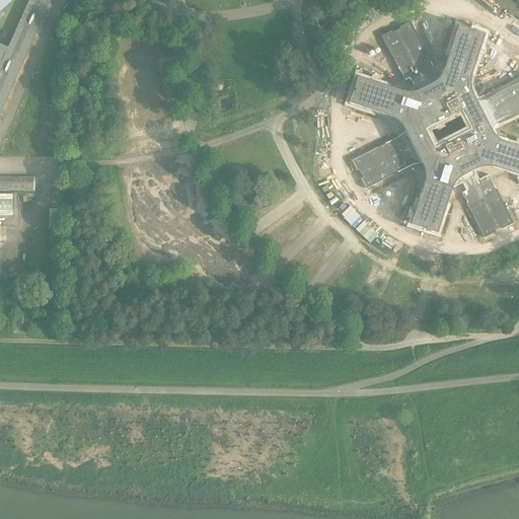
[(0,0),(0,114),(29,49),(51,0),(39,0),(39,1),(38,0),(30,0),(9,49),(0,44),(0,8),(9,0),(0,0)]
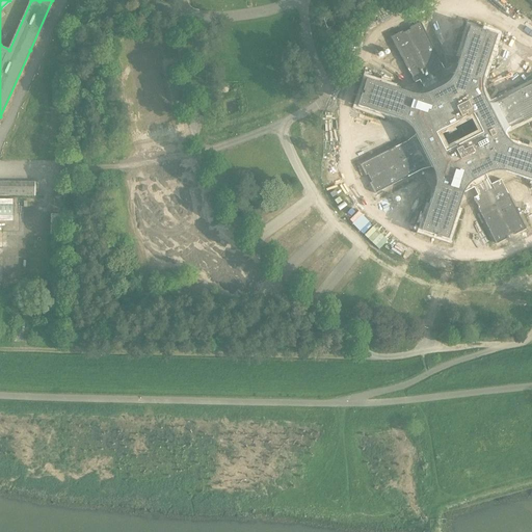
[(398,89),(394,88),(366,79),(357,106),(390,116),(393,118),(396,122),(399,126),(403,135),(404,138),(403,141),(401,143),(399,145),(361,165),(375,194),(414,175),(417,174),(420,174),(422,175),(425,177),(429,186),(431,190),(431,195),(431,198),(421,231),(448,240),(457,212),(459,208),(461,205),(466,203),(469,202),(471,201),(473,201),(475,202),(477,204),(494,238),(497,244),(508,238),(507,236),(513,233),(515,235),(527,229),(506,189),(506,187),(506,185),(507,183),(509,181),(512,180),(515,178),(520,178),(524,178),(531,180),(531,142),(530,141),(527,150),(519,147),(514,144),(510,142),(507,139),(506,136),(506,133),(507,130),(509,128),(531,116),(531,84),(496,103),(494,104),(490,103),(488,102),(486,101),(485,98),(483,92),(482,87),(482,82),(483,77),(497,35),(484,31),(482,30),(470,27),(460,55),(458,58),(456,61),(453,63),(450,65),(447,65),(445,65),(443,64),(442,62),(421,22),(409,28),(402,31),(392,37),(411,77),(413,80),(413,82),(411,84),(409,85),(406,87),(402,88),(398,89)]
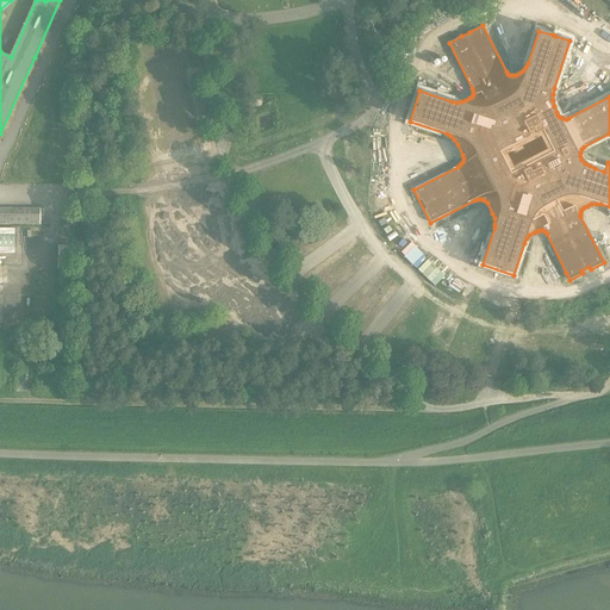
[(41,210),(0,209),(0,224),(41,225),(41,210)]
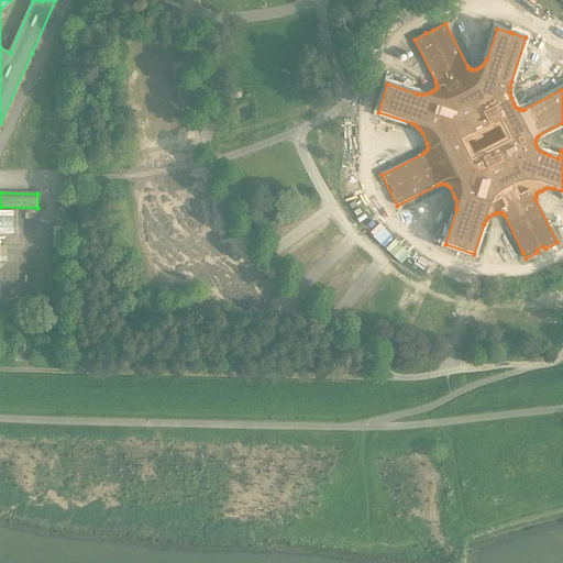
[(0,217),(0,228),(13,229),(13,217),(0,217)]
